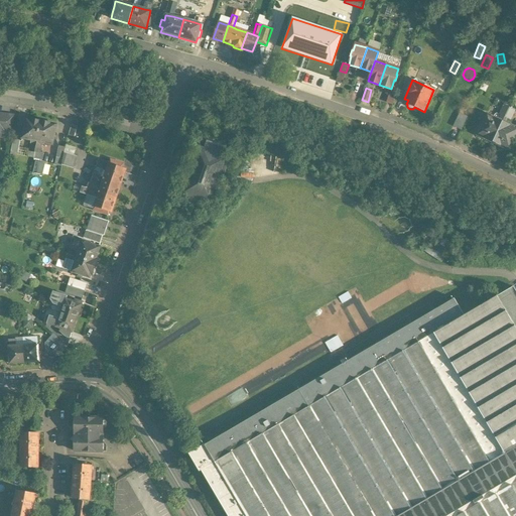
[(396,93),(390,91),(386,102),(392,104),(396,93)]
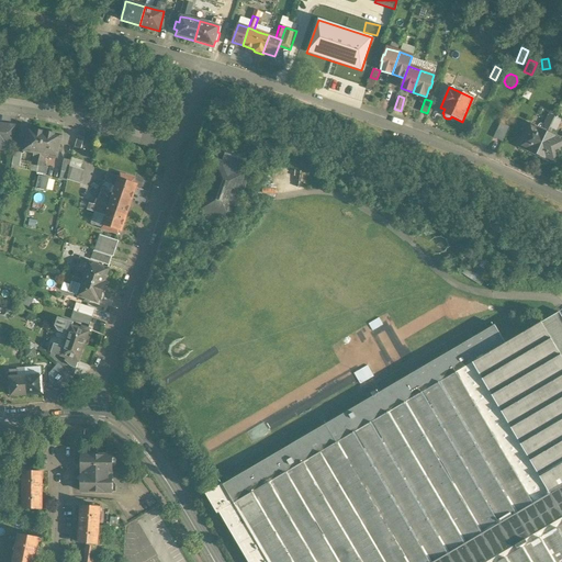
[(554,117),(549,115),(543,126),(547,127),(544,132),(547,134),(554,117)]
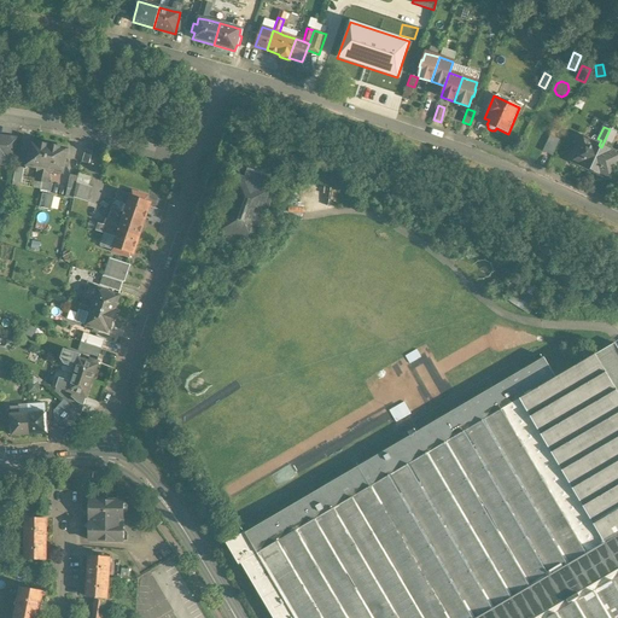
[(616,133),(610,129),(601,147),(605,149),(607,143),(611,144),(616,133)]
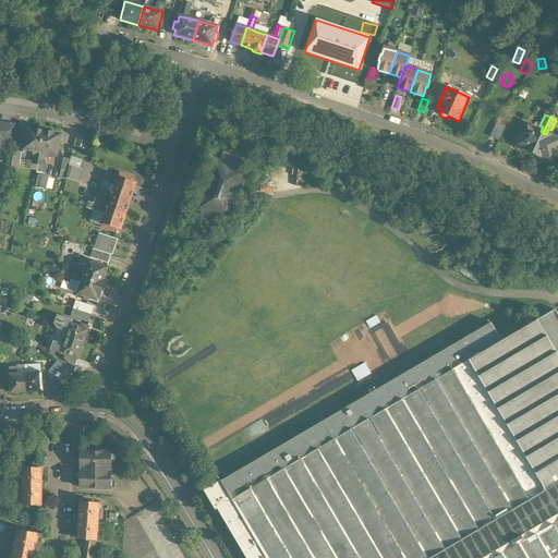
[(505,126),(496,123),(489,136),(498,141),(505,126)]
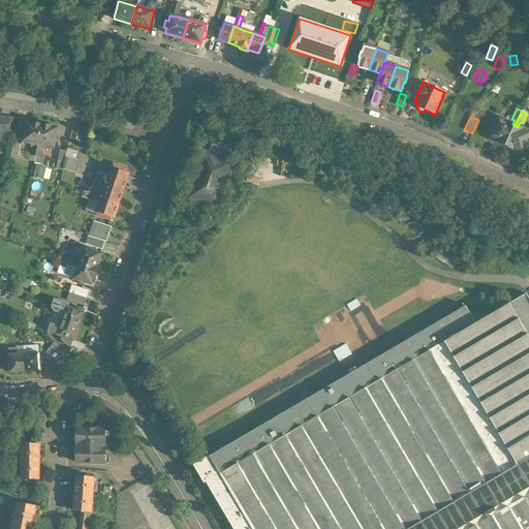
[(512,124),(499,118),(492,133),(491,134),(489,137),(490,141),(493,142),(495,142),(505,147),(515,126),(512,124)]
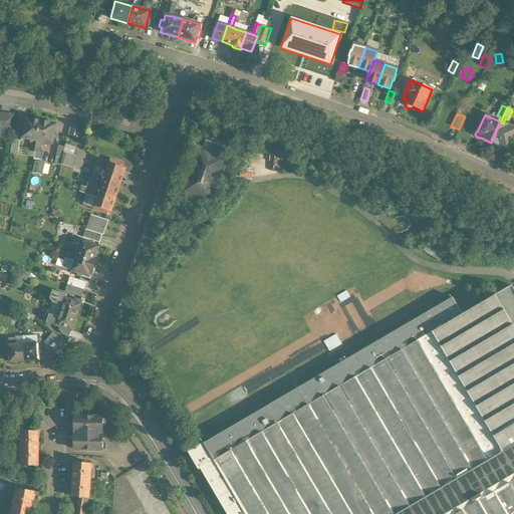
[(13,116),(7,115),(5,127),(4,130),(10,131),(13,116)]
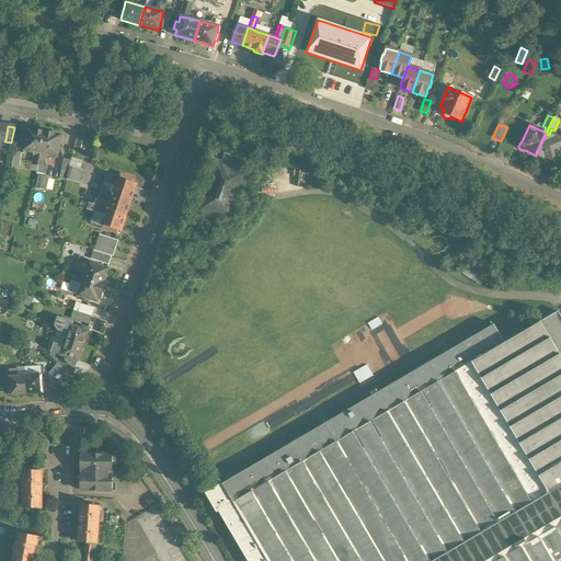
[(45,133),(29,129),(23,150),(35,152),(41,155),(45,133)]
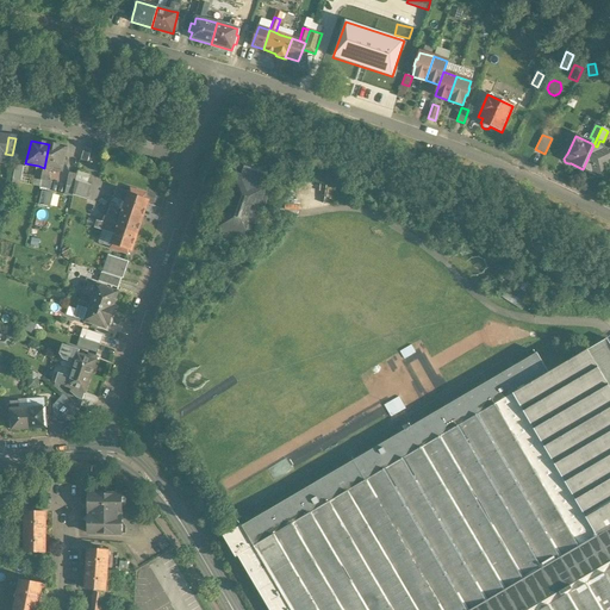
[(67,148),(49,144),(44,168),(50,169),(62,172),(63,165),(67,166),(68,160),(64,159),(67,148)]
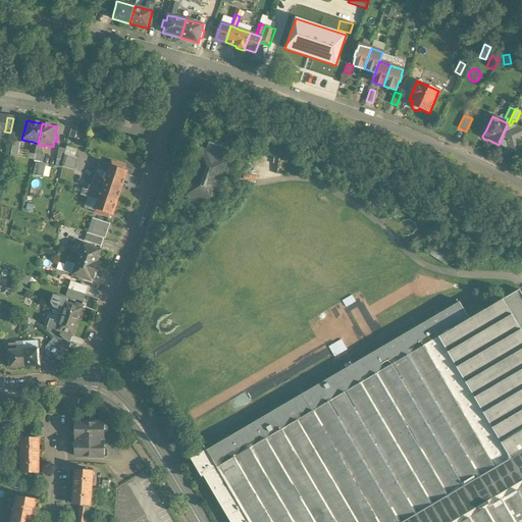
[(521,129),(511,125),(508,124),(499,145),(509,150),(510,151),(513,152),(516,151),(518,148),(518,147),(521,137),(521,129)]
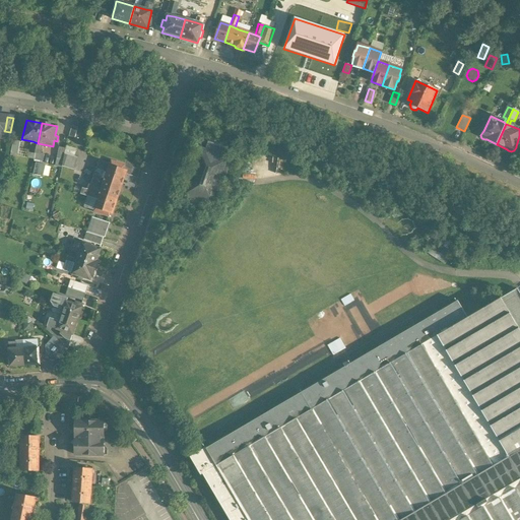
[(77,127),(72,126),(69,137),(74,138),(77,127)]
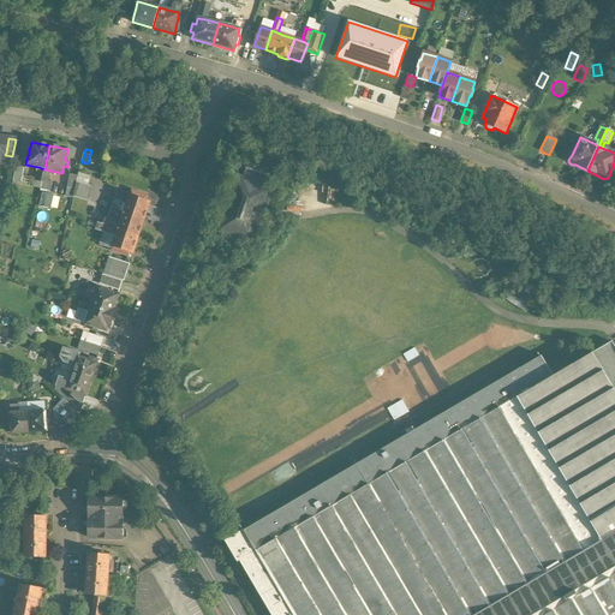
[(233,173),(216,230),(225,233),(221,245),(242,251),(246,239),(260,243),(269,207),(276,186),(264,183),(268,173),(246,166),(244,175),(233,173)]
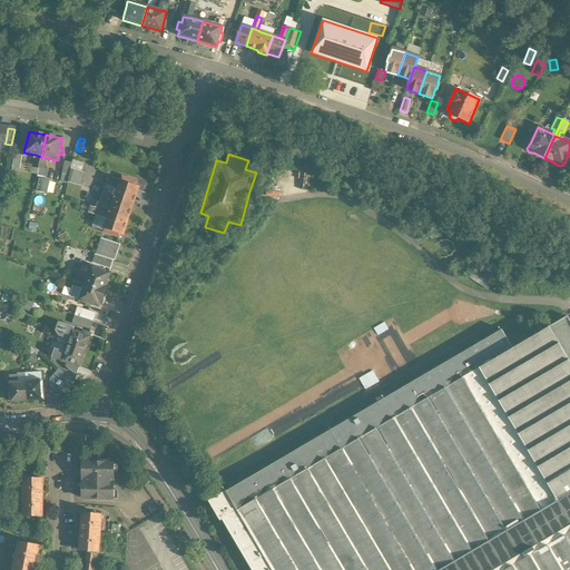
[(21,156),(15,155),(11,168),(19,169),(21,156)]
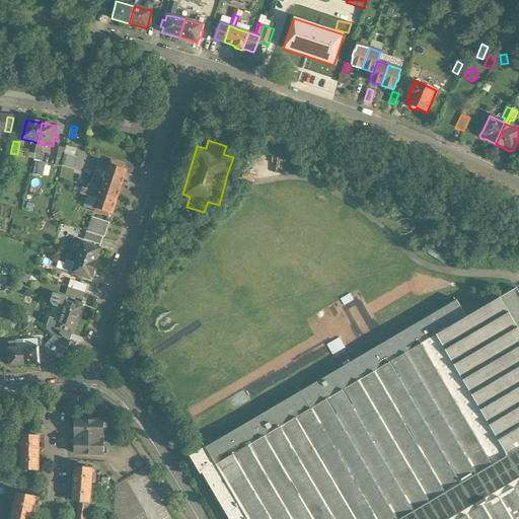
[(65,146),(65,148),(63,159),(62,166),(73,170),(76,157),(73,157),(75,149),(65,146)]
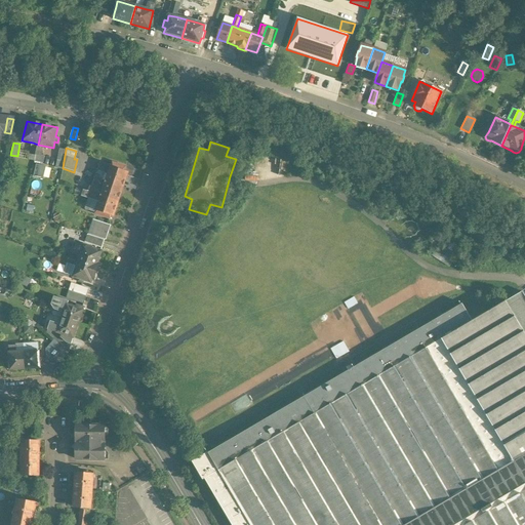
[(64,161),(66,150),(59,149),(56,160),(64,161)]
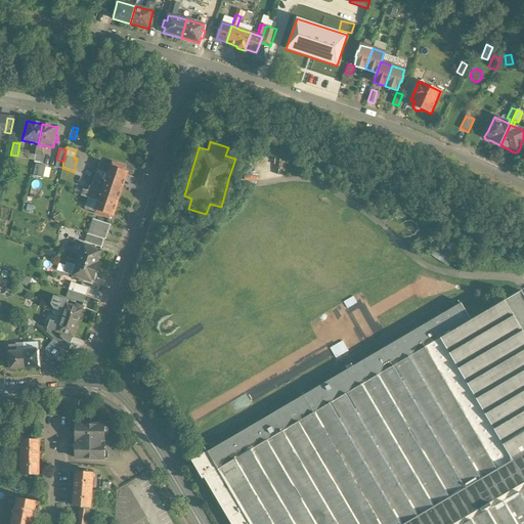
[(112,166),(100,162),(98,170),(108,173),(112,166)]
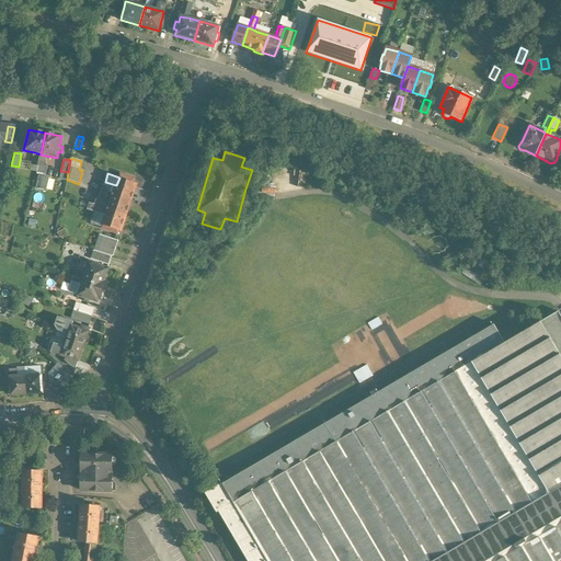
[(130,178),(121,174),(119,178),(116,185),(113,195),(130,201),(132,197),(133,198),(135,193),(134,193),(135,187),(133,183),(129,182),(130,178)]
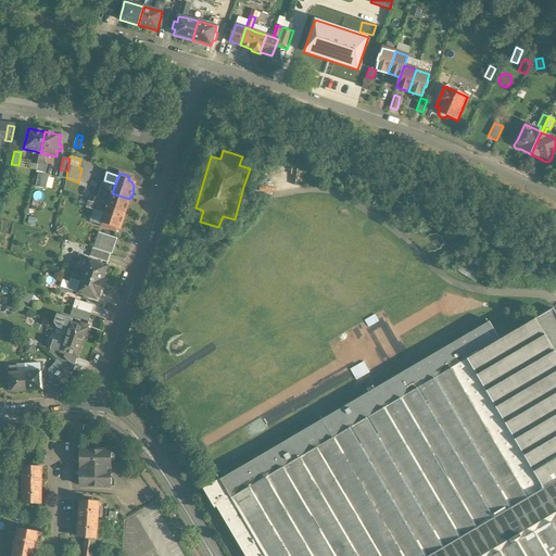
[(99,184),(98,187),(91,186),(89,191),(98,193),(100,184),(99,184)]
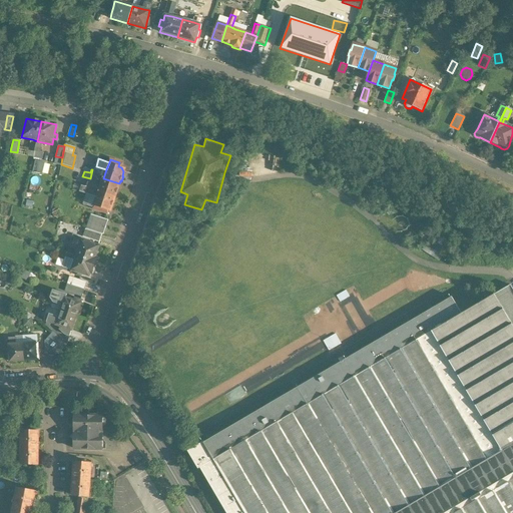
[(103,179),(91,175),(89,182),(101,186),(103,179)]
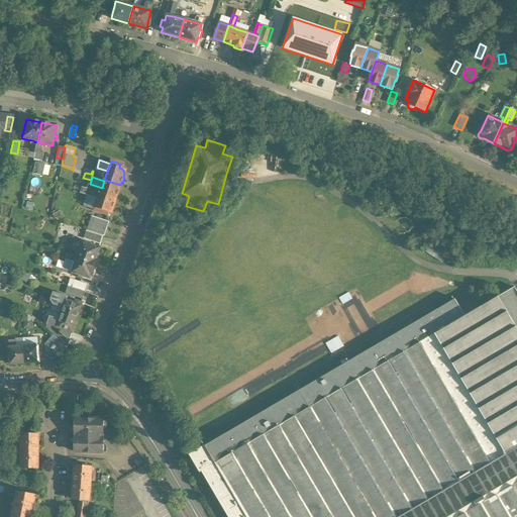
[(120,185),(104,180),(104,181),(102,188),(100,193),(115,199),(117,195),(118,195),(119,190),(118,190),(120,185)]
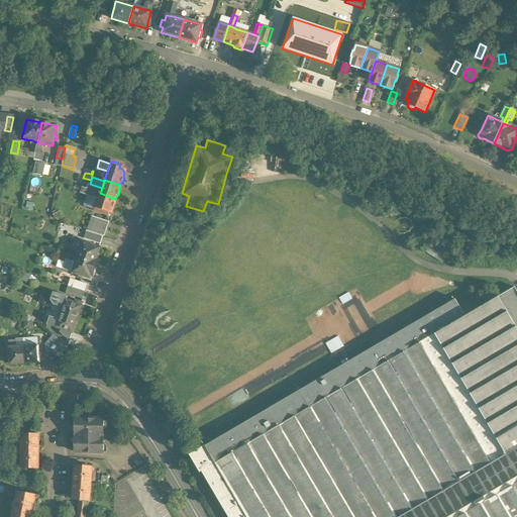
[(102,188),(90,184),(88,189),(100,193),(102,188)]
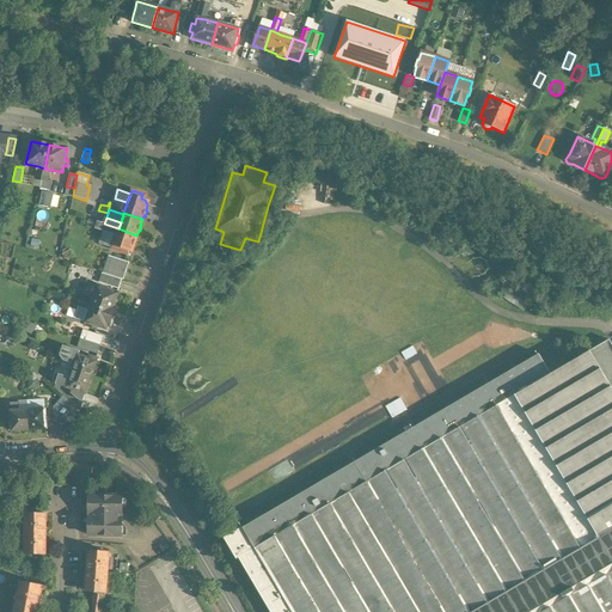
[(104,224),(99,222),(97,228),(116,234),(118,228),(104,224)]
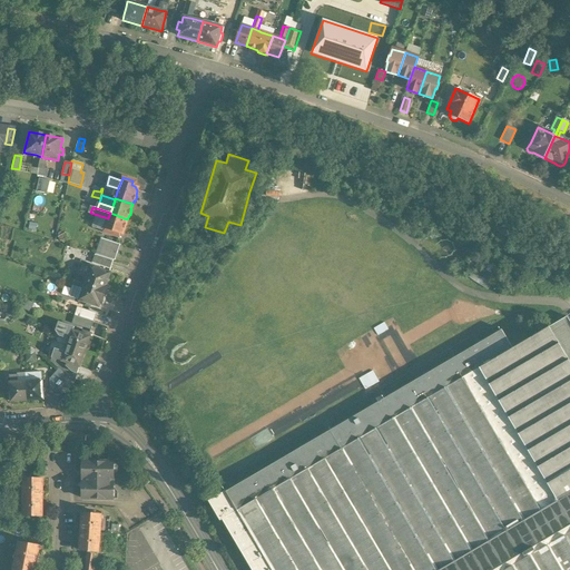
[(127,219),(110,213),(108,218),(104,233),(118,237),(119,233),(123,234),(124,229),(125,229),(127,224),(126,224),(127,219)]
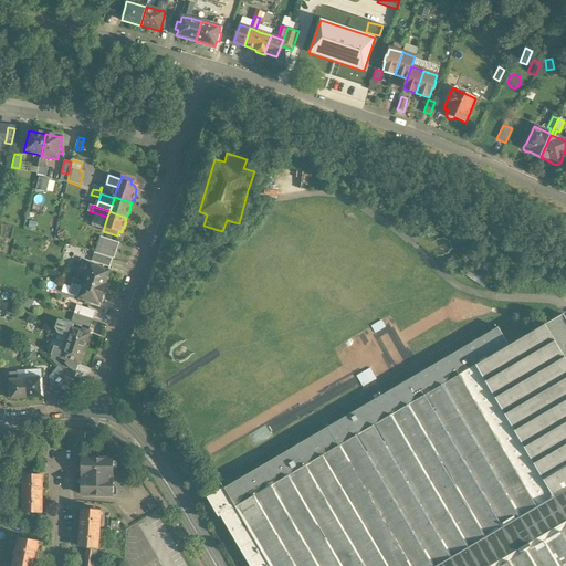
[(119,242),(101,237),(95,253),(113,259),(114,259),(119,242)]
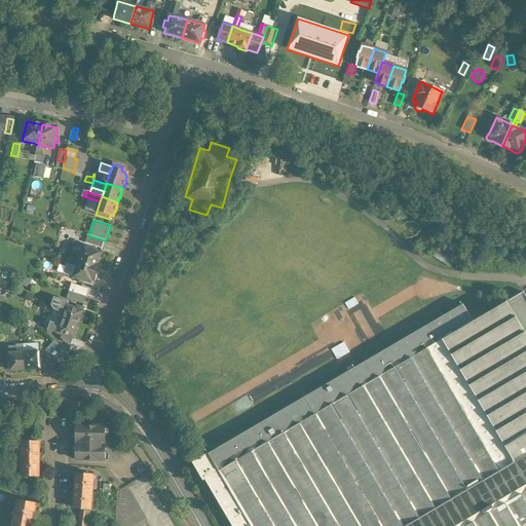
[(88,235),(87,234),(85,243),(102,249),(105,240),(88,235)]
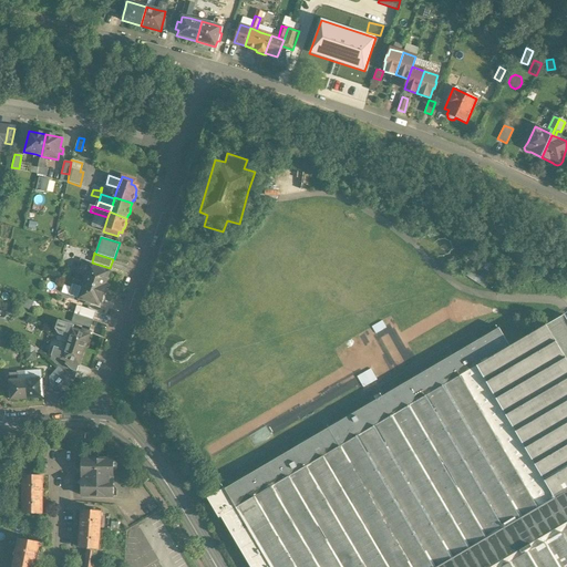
[(109,271),(91,266),(86,278),(84,284),(105,290),(107,286),(104,285),(109,271)]
